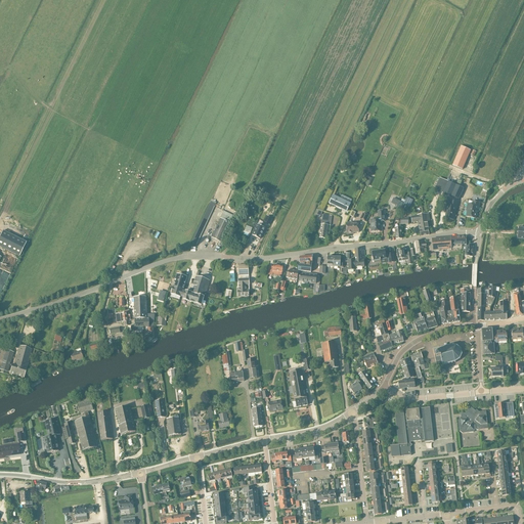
[(462,170),(470,150),(462,146),(453,166),(462,170)]
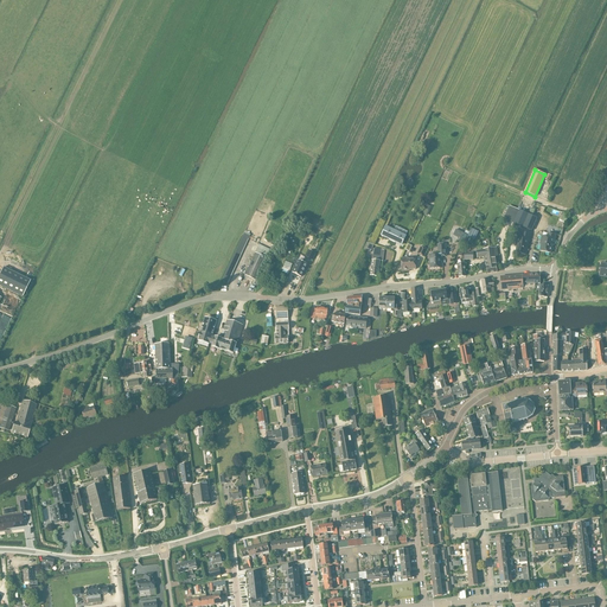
[(510,206),(504,219),(515,224),(523,228),(529,215),(521,211),(519,211),(517,210),(510,206)]
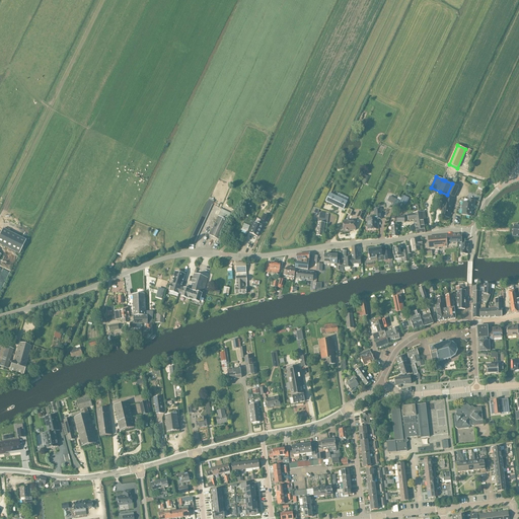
[(483,191),(486,186),(480,182),(477,188),(483,191)]
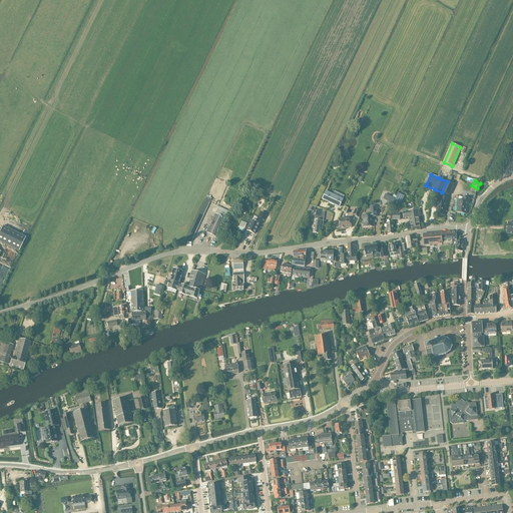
[(326,188),(321,186),(315,199),(320,201),(326,188)]
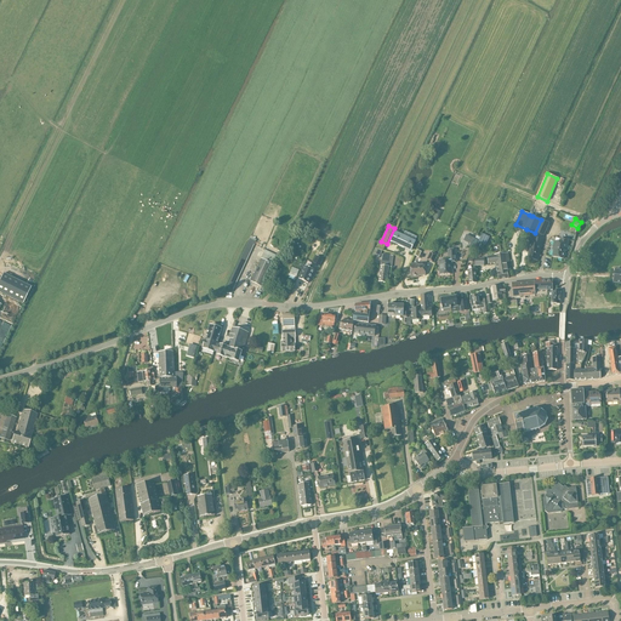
[(416,241),(394,232),(389,241),(411,251),(416,241)]
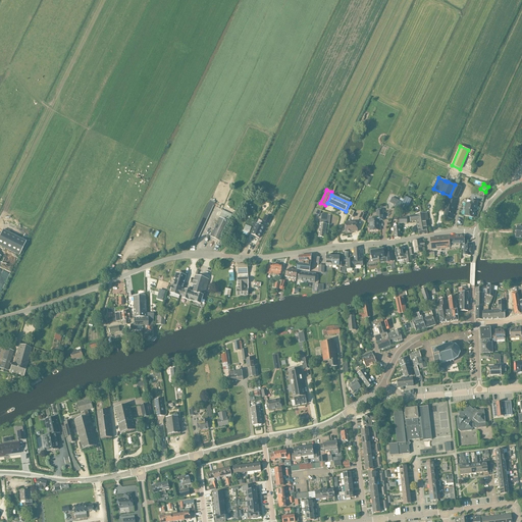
[(455,208),(457,202),(449,201),(448,206),(445,205),(444,209),(446,210),(444,217),(452,219),(455,208)]
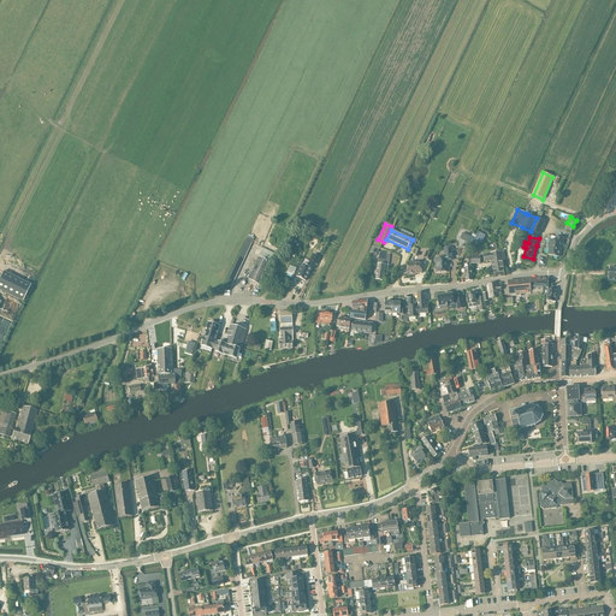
[(562,249),(564,238),(556,237),(555,241),(550,241),(549,246),(550,246),(548,255),(558,258),(561,249),(562,249)]
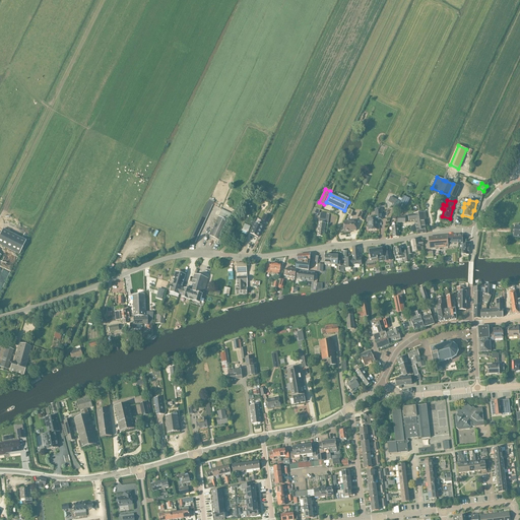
[(222,209),(218,217),(228,221),(232,213),(222,209)]
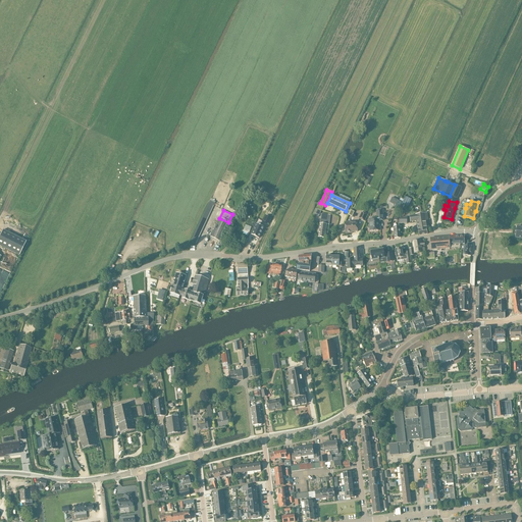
[(379,221),(382,221),(382,210),(377,210),(377,218),(369,218),(370,230),(378,230),(377,223),(379,223),(379,221)]
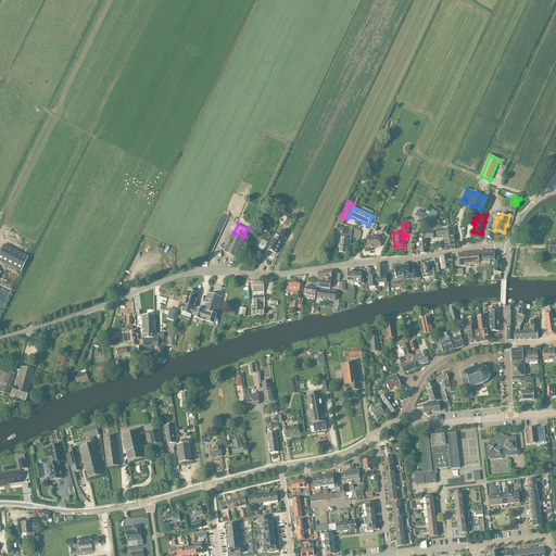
[(389,236),(391,229),(386,226),(382,232),(389,236)]
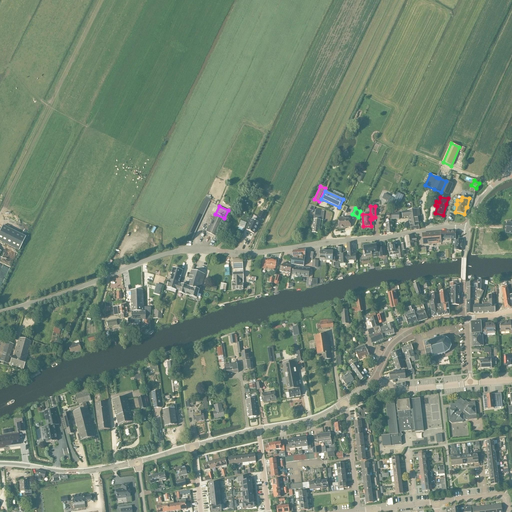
[(319,233),(322,210),(315,209),(312,232),(319,233)]
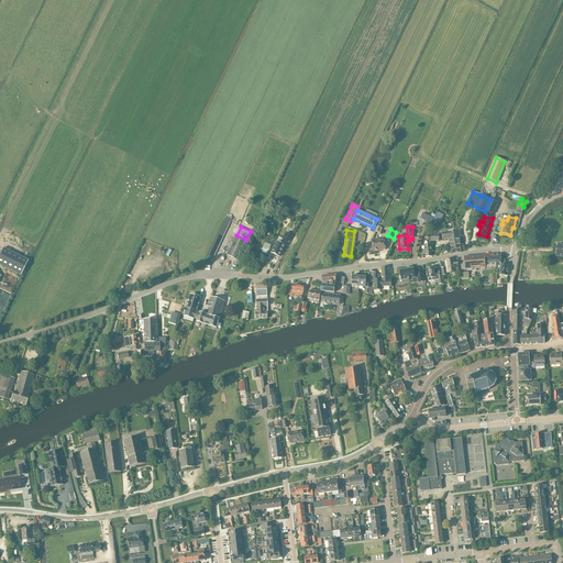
[(450,241),(451,247),(454,247),(454,243),(455,243),(454,236),(460,235),(459,230),(449,232),(441,233),(442,240),(450,239),(450,241)]
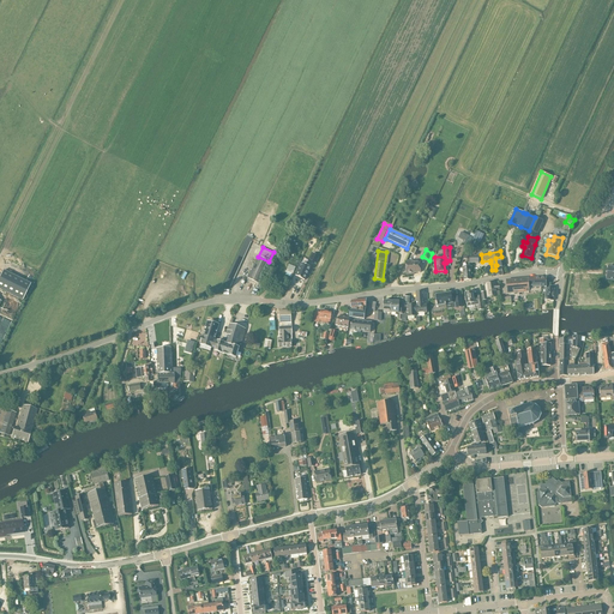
[(259,283),(269,262),(258,257),(248,278),(259,283)]
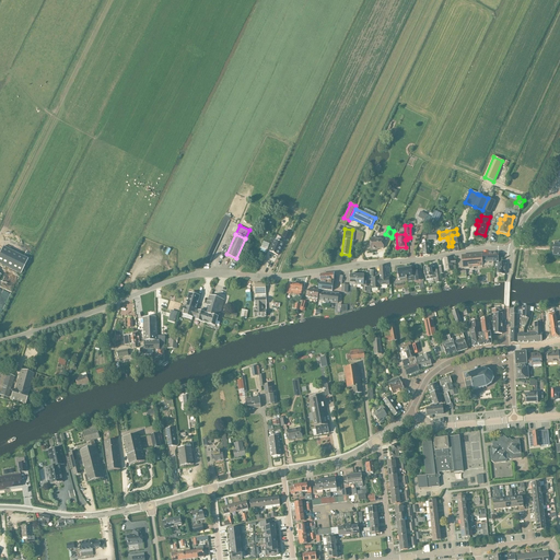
[(452,246),(448,246),(450,251),(450,253),(459,251),(458,245),(461,245),(459,238),(458,238),(457,234),(452,235),(453,242),(452,242),(452,246)]
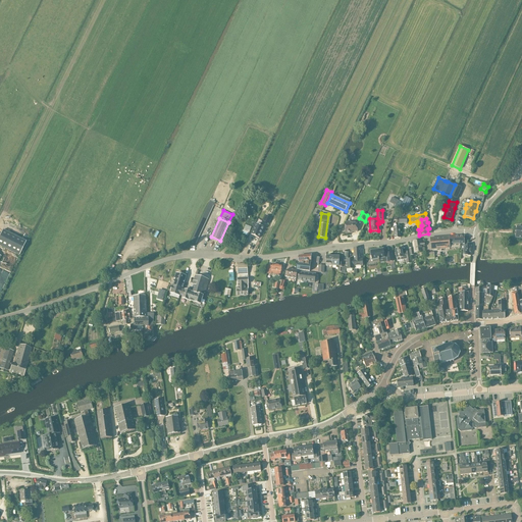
[(346,232),(358,231),(357,223),(345,223),(346,232)]
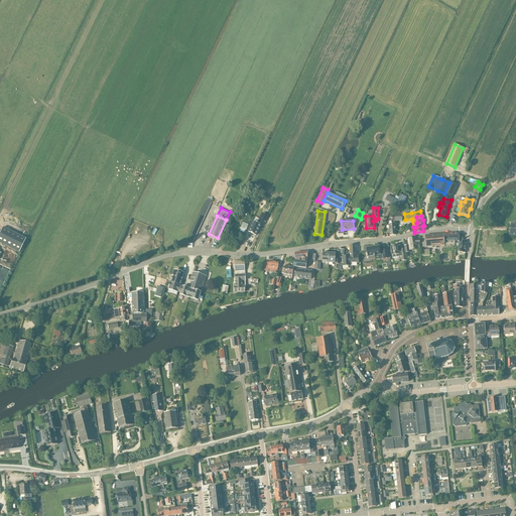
[(252,225),(248,235),(252,237),(259,224),(256,222),(254,226),(252,225)]
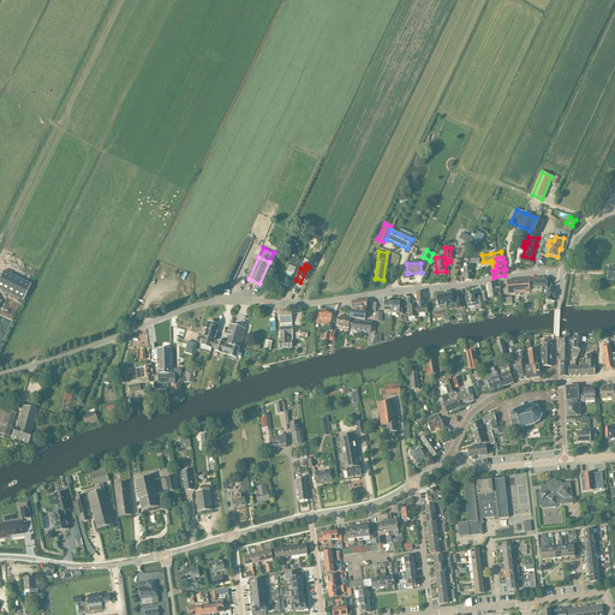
[(4,272),(0,278),(0,290),(23,300),(30,285),(4,272)]
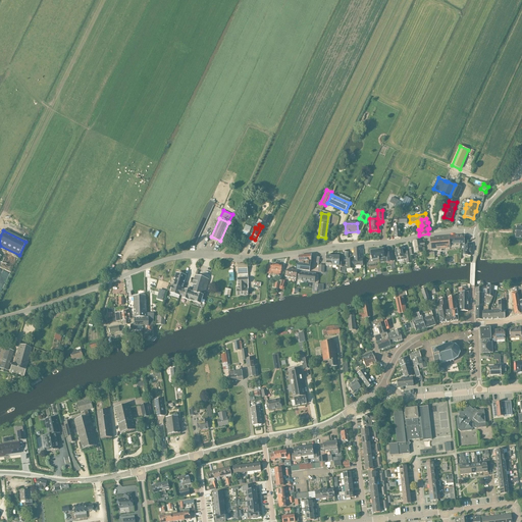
[(439,238),(430,238),(431,250),(450,249),(450,248),(460,248),(460,244),(465,244),(464,240),(464,237),(450,237),(446,238),(439,238)]
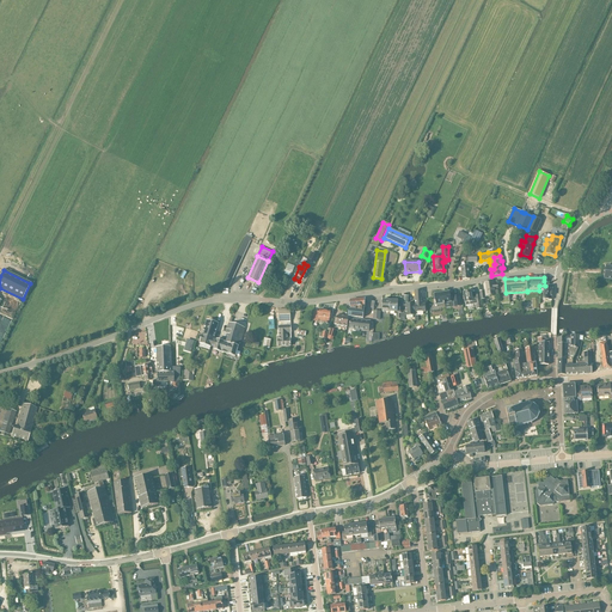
[(497,288),(499,288),(497,285),(494,285),(493,281),(484,282),(487,297),(499,295),(497,288)]
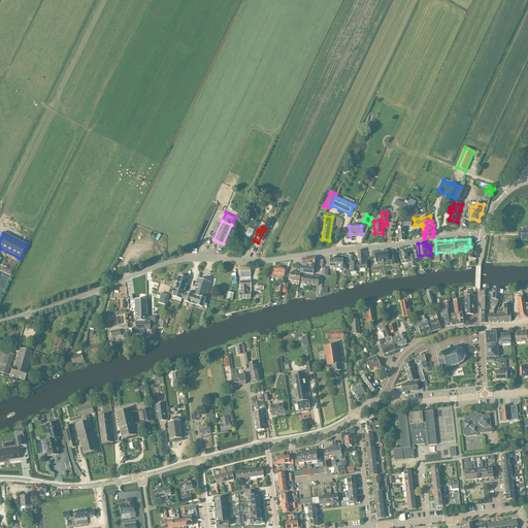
[(476,259),(476,249),(469,248),(468,253),(468,258),(476,259)]
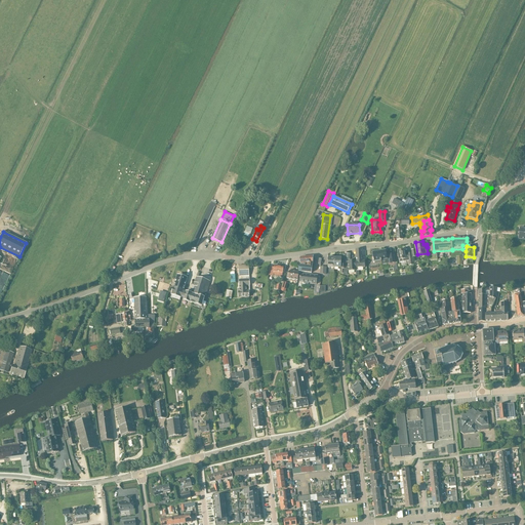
[(356,268),(365,268),(364,260),(364,257),(362,257),(362,249),(356,250),(356,261),(356,268)]
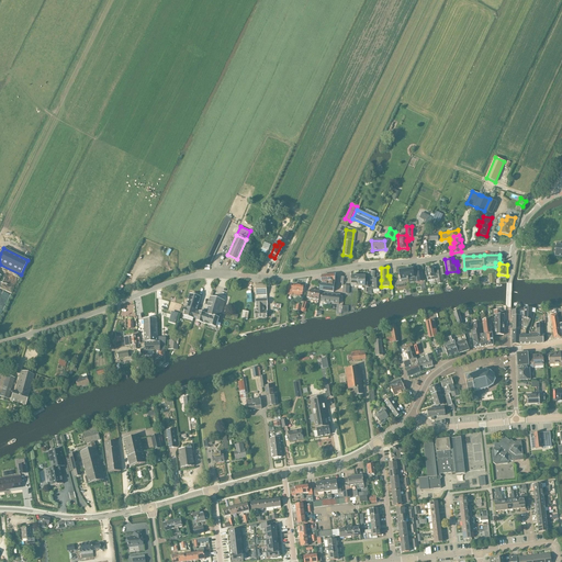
[(427,281),(438,279),(439,283),(442,283),(440,271),(437,271),(437,272),(434,273),(434,268),(426,269),(427,281)]
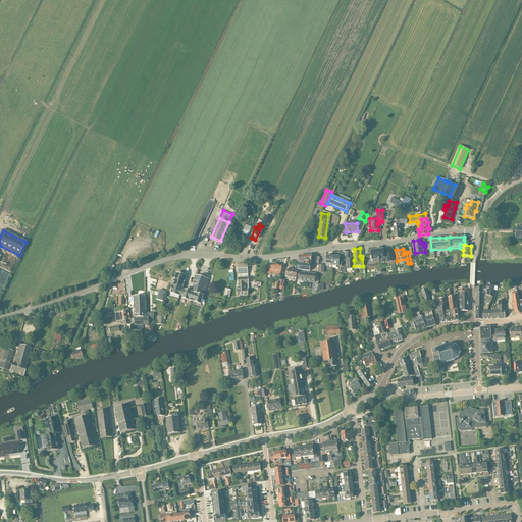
[(384,257),(386,257),(387,262),(393,261),(392,253),(386,254),(383,254),(383,250),(374,251),(374,250),(370,251),(370,256),(371,256),(372,261),(379,260),(379,259),(384,258),(384,257)]
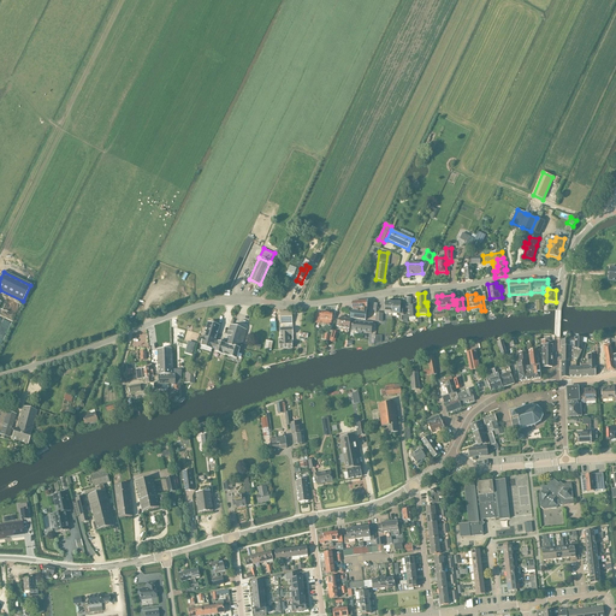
[(368,301),(353,302),(351,312),(366,313),(368,301)]
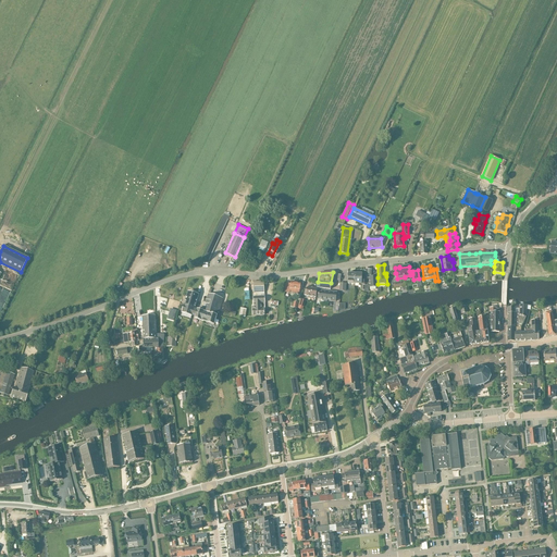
[(355,273),(355,284),(364,284),(364,277),(362,277),(362,273),(355,273)]
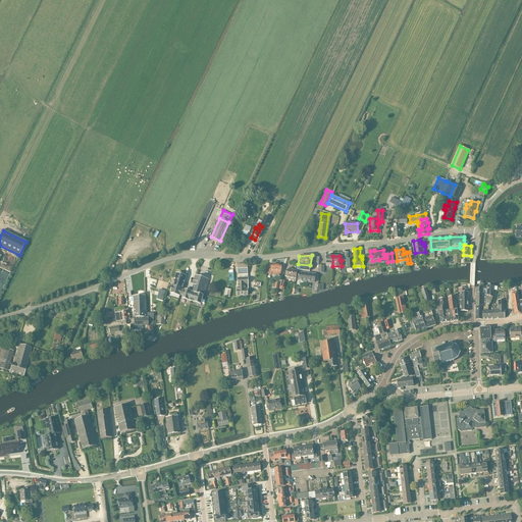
[(354,266),(354,260),(346,260),(346,269),(354,269),(354,266)]
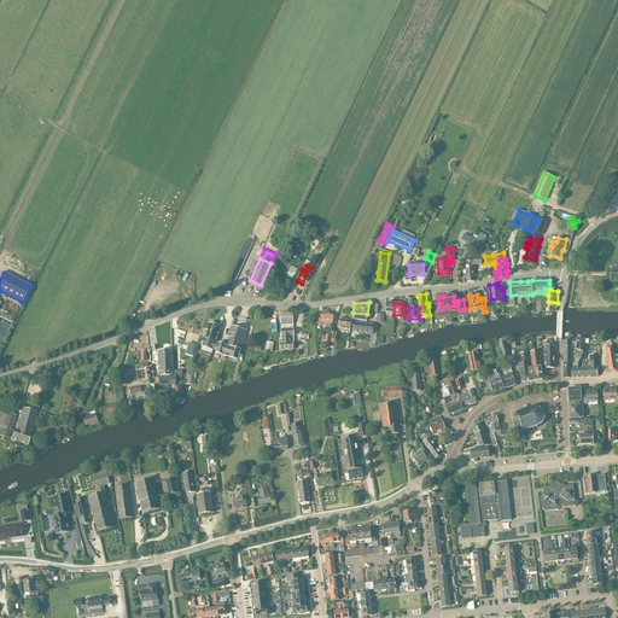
[(293,313),(281,313),(281,325),(289,325),(293,325),(293,313)]
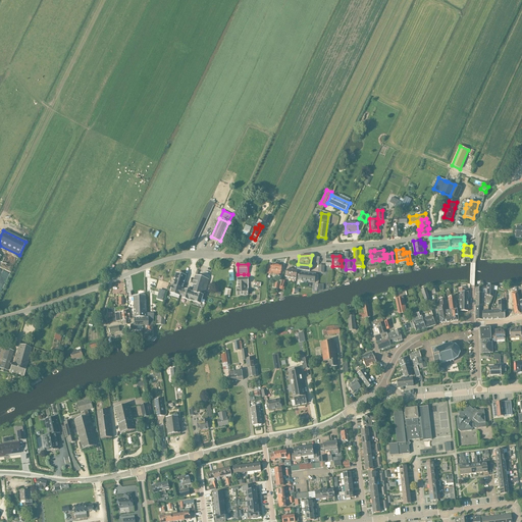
[(281,271),(281,265),(272,264),(272,266),(268,265),(267,273),(280,275),(280,271),(281,271)]
